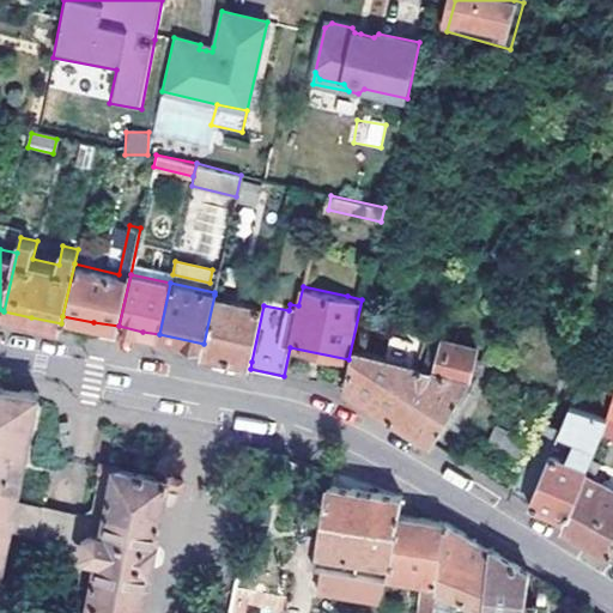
[(252,362),(263,305),(214,295),(204,344),(202,351),(229,357),(252,362)]
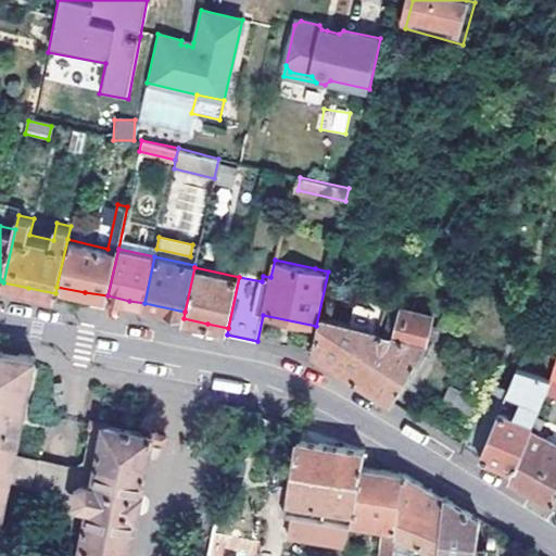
[(389,307),(357,298),(352,324),(323,317),(314,353),(335,365),(354,378),(381,333),(389,307)]
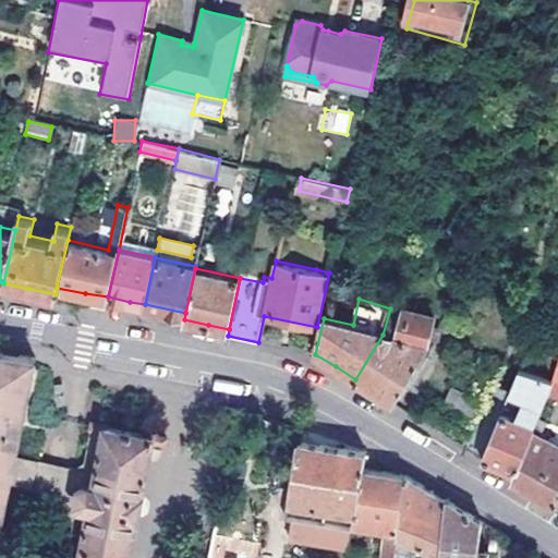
[(145,304),(143,312),(147,312),(184,319),(185,313),(145,304)]
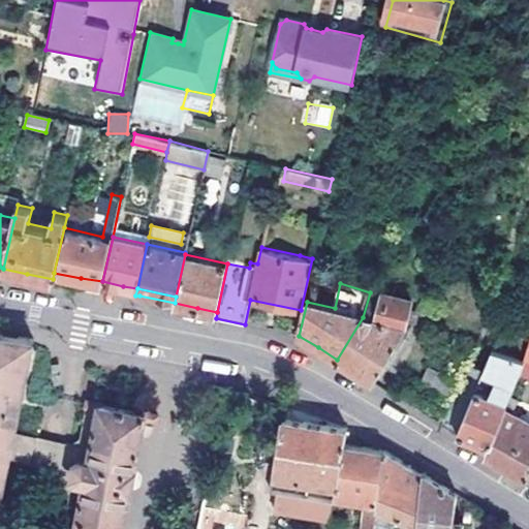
[(363,317),(337,360),(346,365),(372,381),(404,331),(412,305),(370,292),(363,317)]
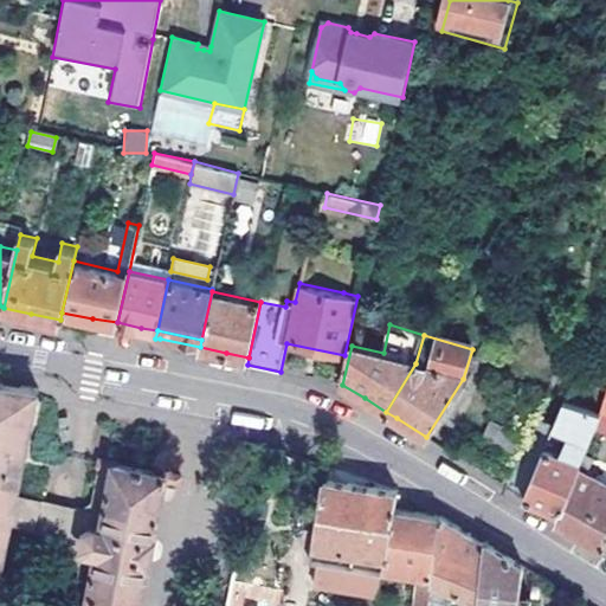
[(39,388),(0,382),(0,579),(0,580),(11,527),(15,502),(38,392),(39,388)]
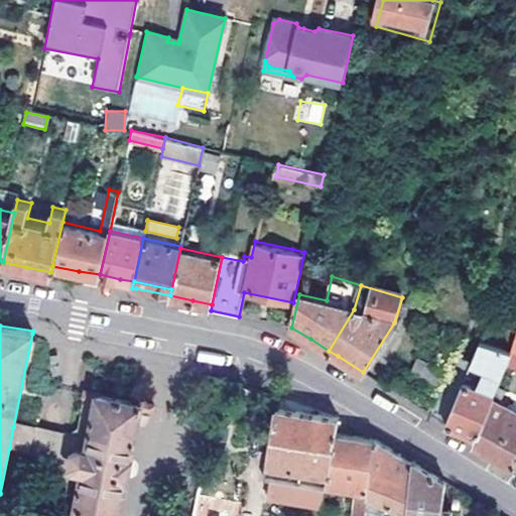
[(476,433),(489,401),(503,367),(510,349),(479,343),(469,365),(444,423),(471,432),(476,433)]
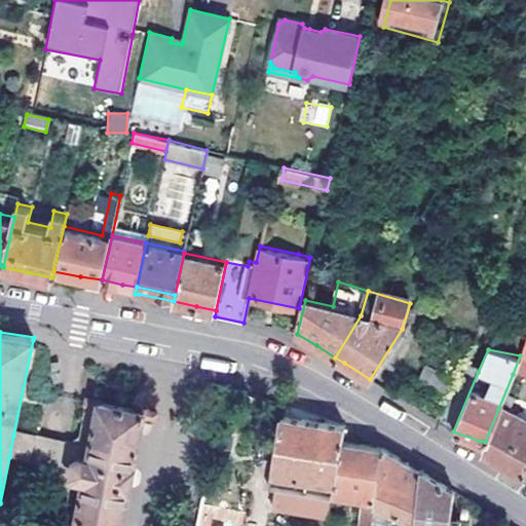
[(513,374),(525,376),(525,357),(520,355),(513,374)]
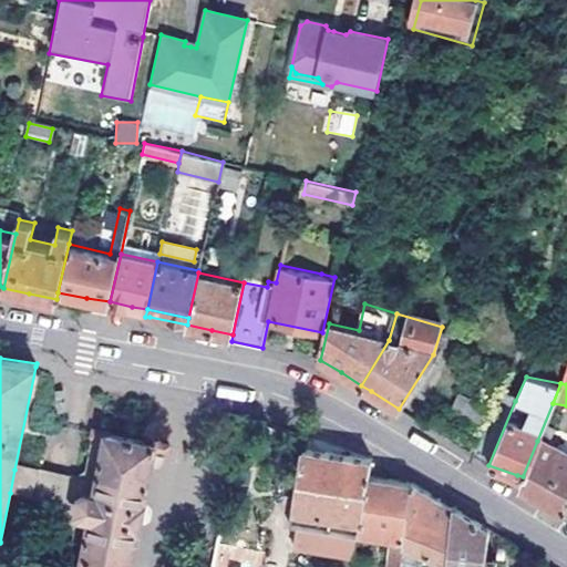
[(485,463),(488,465),(515,401),(497,393),(472,454),(485,463)]
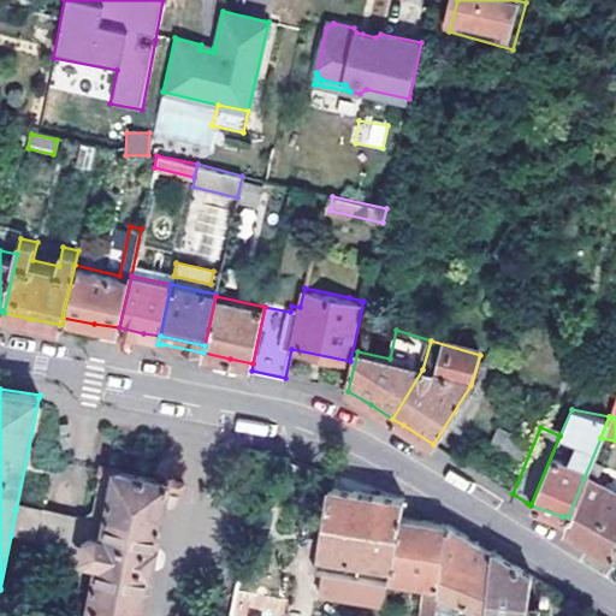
[(96,511),(93,514),(80,586),(73,615),(144,615),(170,481),(104,469),(96,511)]
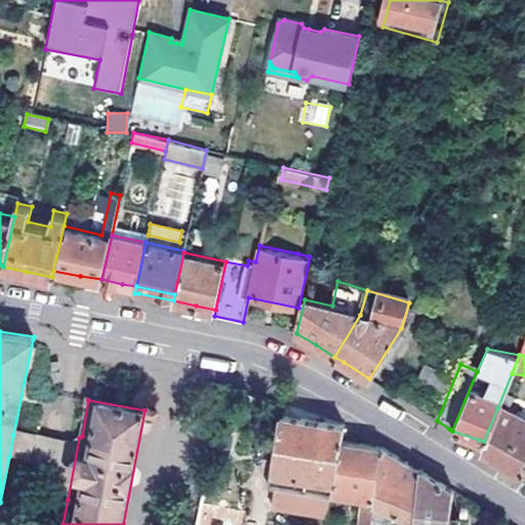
[(524,476),(524,472),(524,421),(497,408),(484,441),(480,450),(482,452),(516,471),(524,476)]
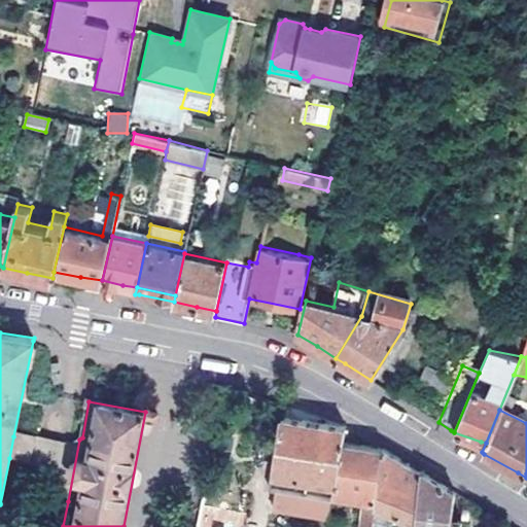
[(277,446),(272,472),(336,483),(343,443),(345,427),(315,422),(284,417),(283,417),(279,436),(277,446)]
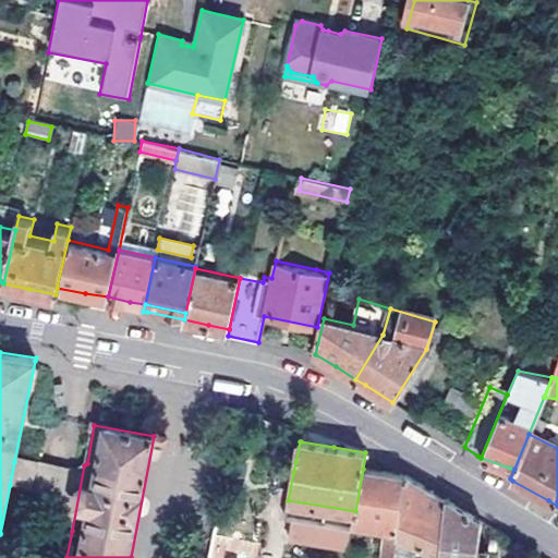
[(284,471),(293,472),(295,462),(286,461),(284,471)]
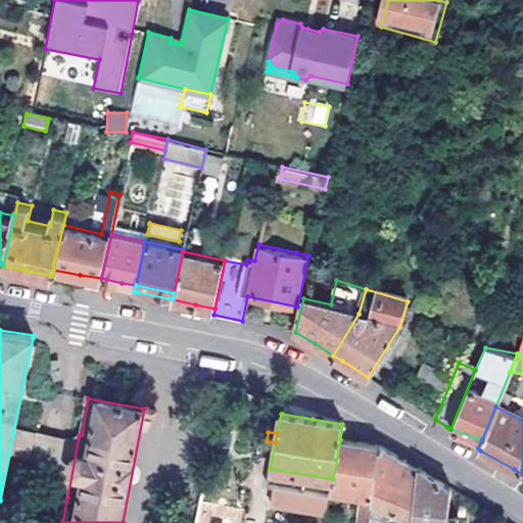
[(13,433),(9,455),(47,462),(67,497),(79,436),(68,443),(13,433)]
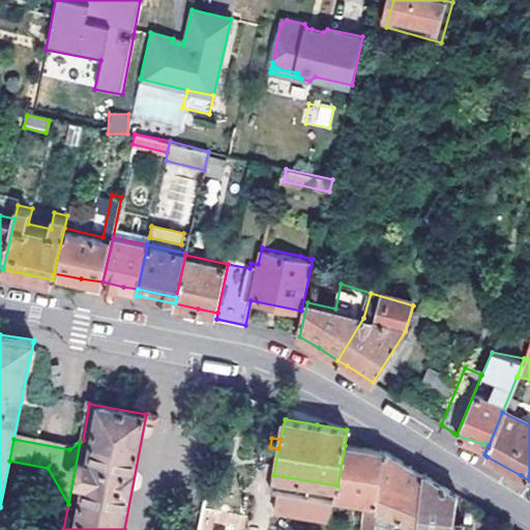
[(374,529),(377,501),(384,452),(377,450),(345,445),(337,486),(335,498),(332,520),(330,529),(342,529),(344,520),(341,520),(344,500),(367,503),(363,529),(374,529)]
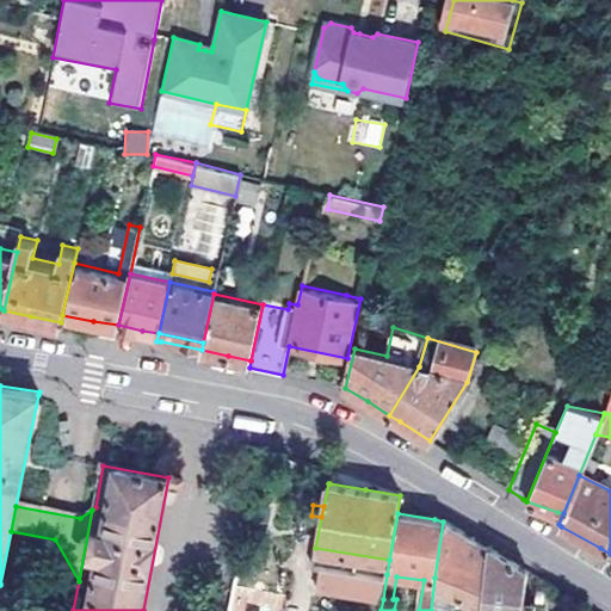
[(434,578),(431,610),(434,610),(457,610),(458,605),(466,606),(466,597),(485,604),(489,548),(469,536),(443,522),(434,578)]
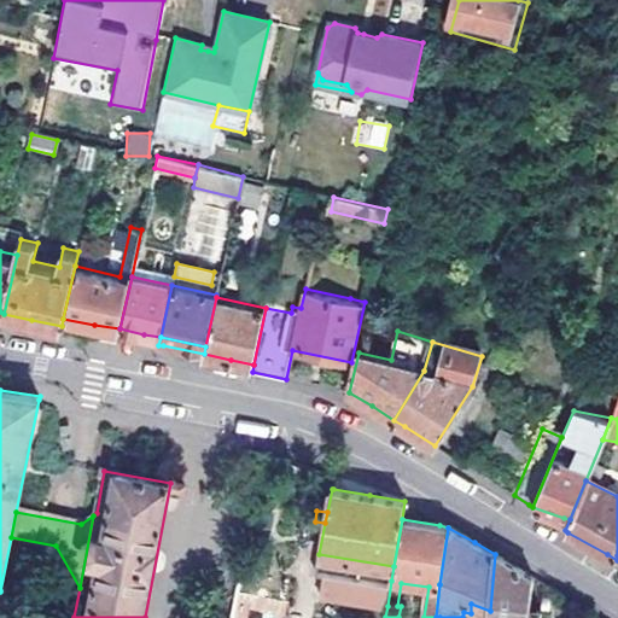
[(495,554),(490,611),(489,617),(540,617),(542,605),(531,604),(534,577),(528,575),(495,554)]
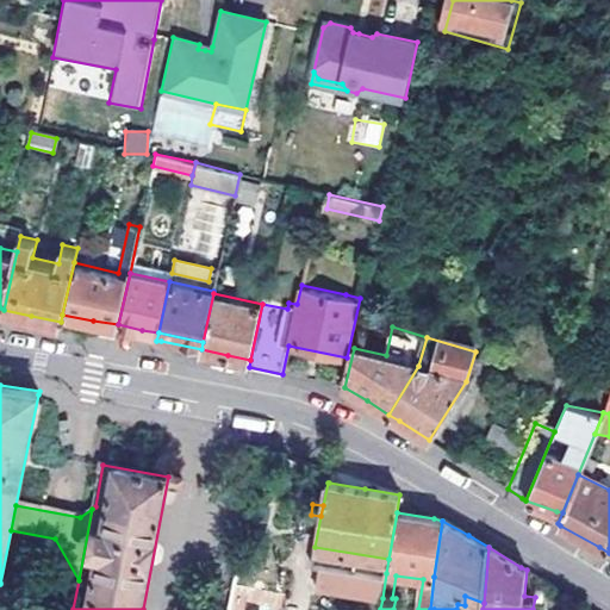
[(368,572),(365,595),(383,598),(386,573),(368,572)]
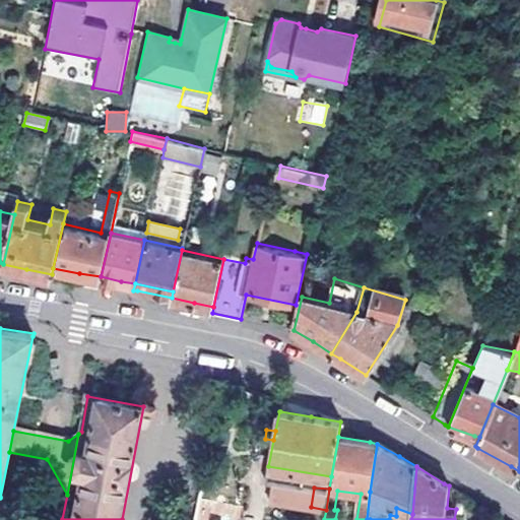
[(309,519),(324,519),(326,510),(311,507),(309,519)]
